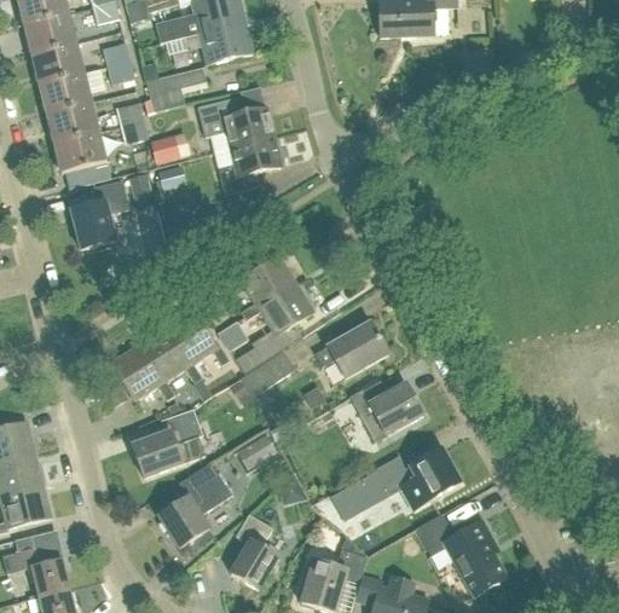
[(18,0),(24,25),(69,13),(65,0),(18,0)]
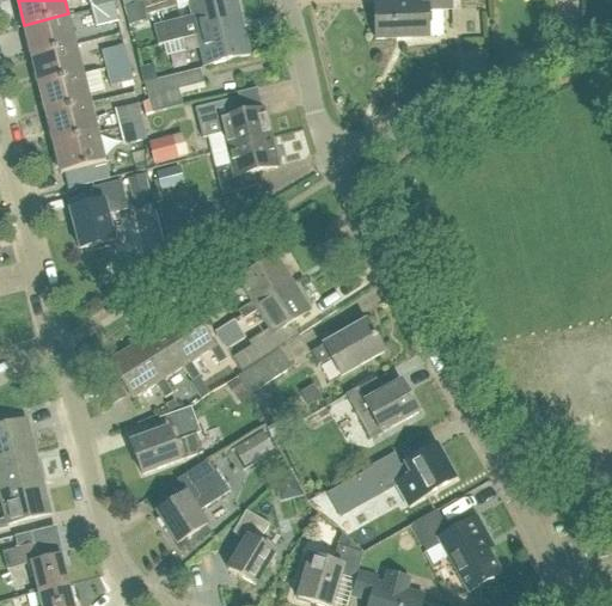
[(144,0),(146,11),(177,2),(176,0),(144,0)]
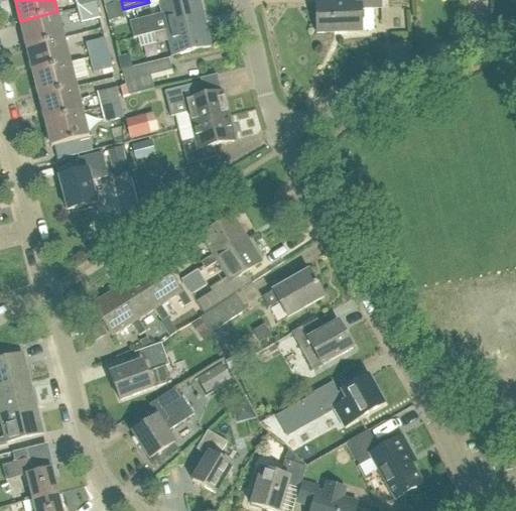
[(165,26),(205,17),(200,0),(159,0),(161,10),(129,18),(133,34),(153,29),(153,28),(165,25),(165,26)]
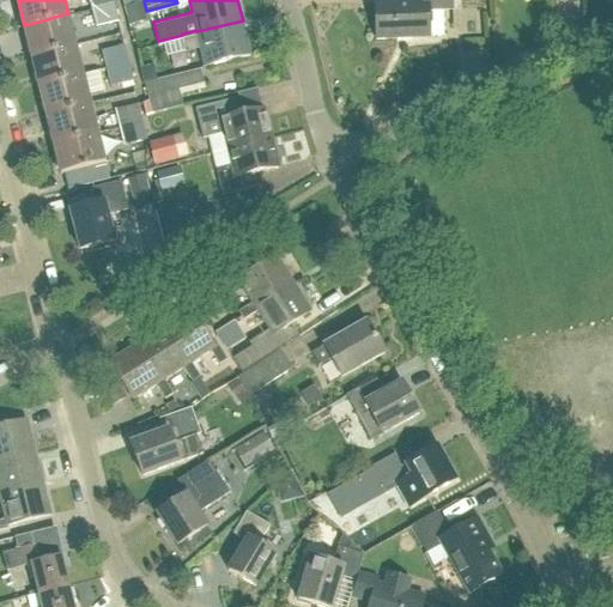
[(451,5),(451,0),(375,0),(376,35),(428,32),(426,6),(451,5)]
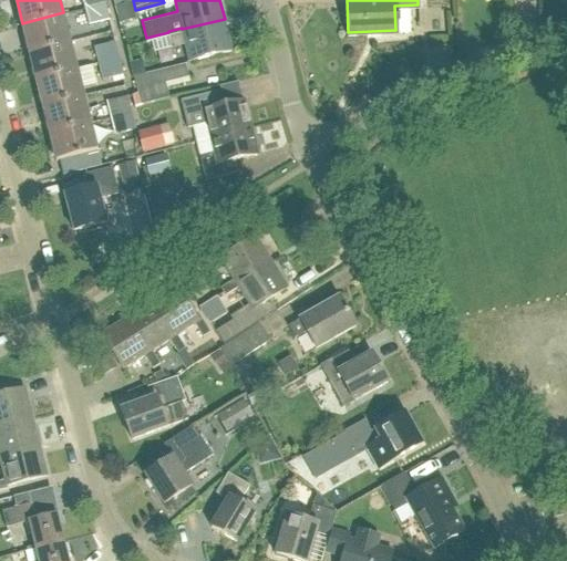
[(110,18),(105,2),(84,7),(89,22),(110,18)]
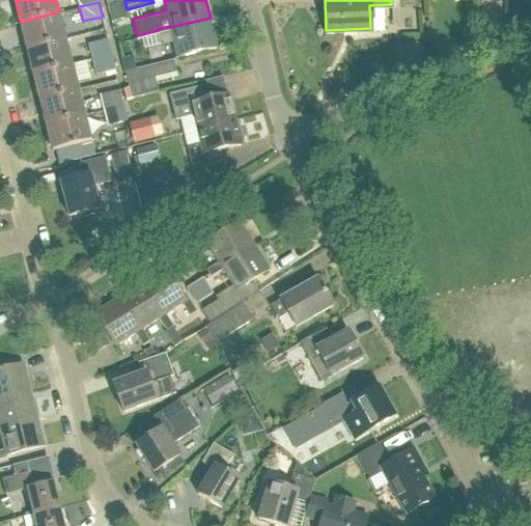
[(65,37),(59,11),(21,22),(27,47),(65,37)]
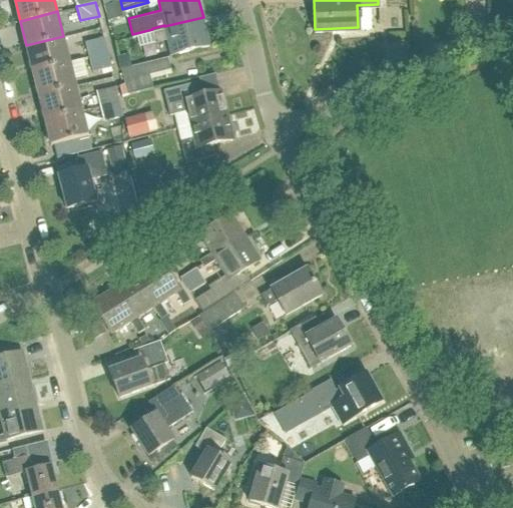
[(155,40),(167,37),(171,51),(209,42),(203,17),(164,26),(164,25),(152,28),(152,29),(155,40)]
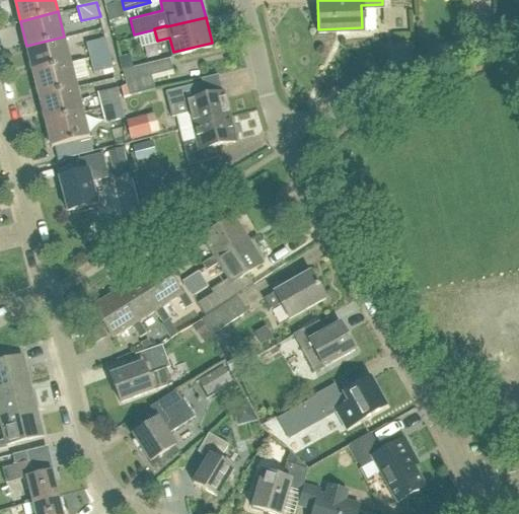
[(90,56),(109,51),(105,34),(86,40),(90,56)]
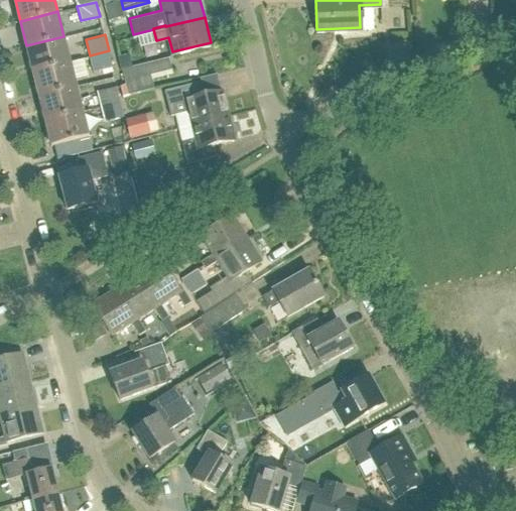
[(32,70),(70,60),(63,36),(26,45),(32,70)]
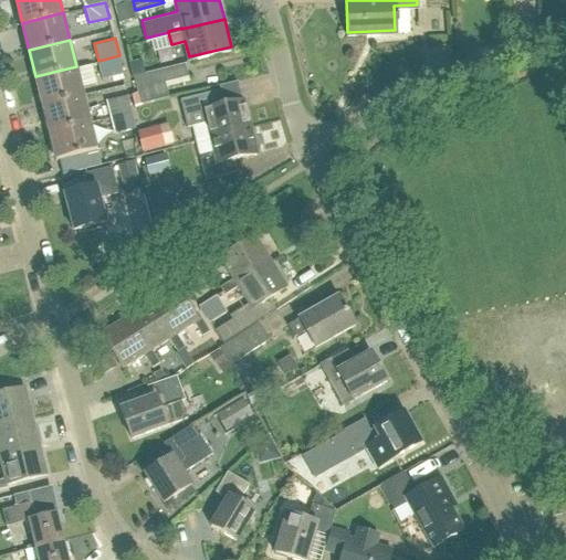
[(124,71),(119,55),(98,61),(102,76),(124,71)]
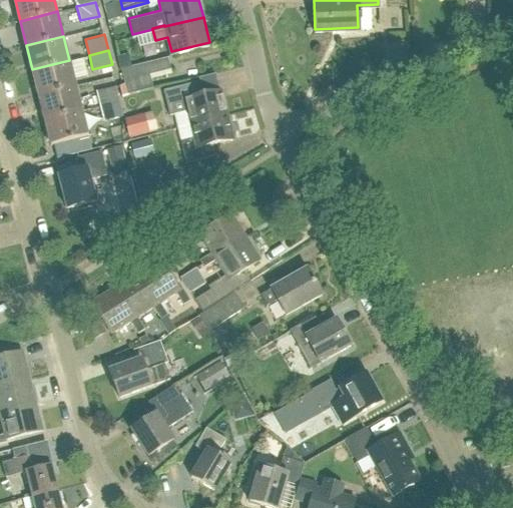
[(120,60),(124,78),(149,72),(149,71),(170,66),(167,55),(131,64),(130,58),(120,60)]
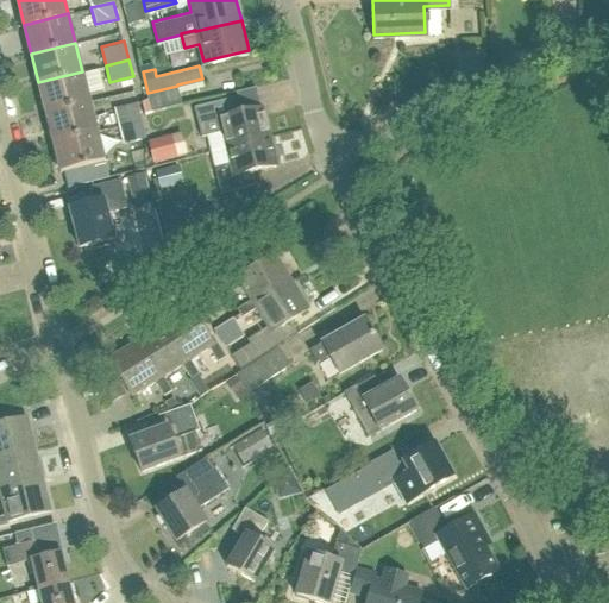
[(46,112),(90,100),(82,71),(38,82),(46,112)]
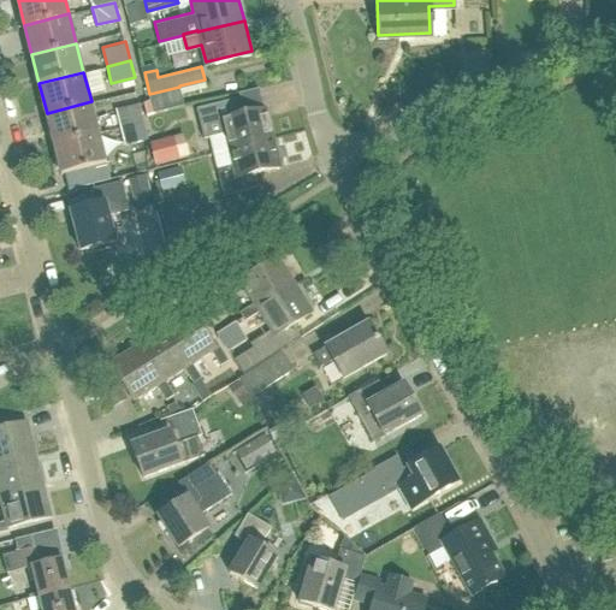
[(149,94),(150,100),(154,111),(183,102),(179,87),(149,94)]
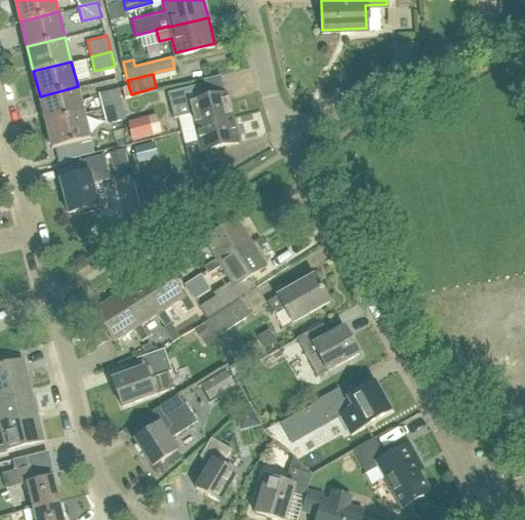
[(231,116),(224,90),(204,95),(201,81),(165,90),(172,116),(191,112),(194,125),(231,116)]
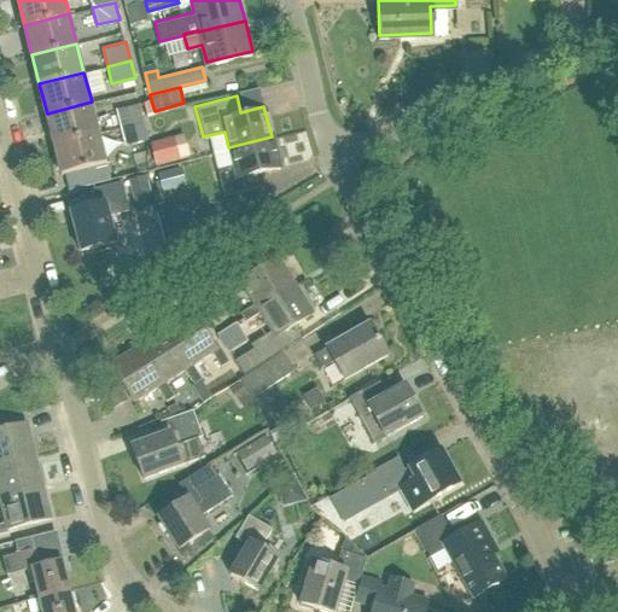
[(116,106),(121,126),(144,120),(141,114),(155,111),(151,100),(139,103),(139,100),(116,106)]
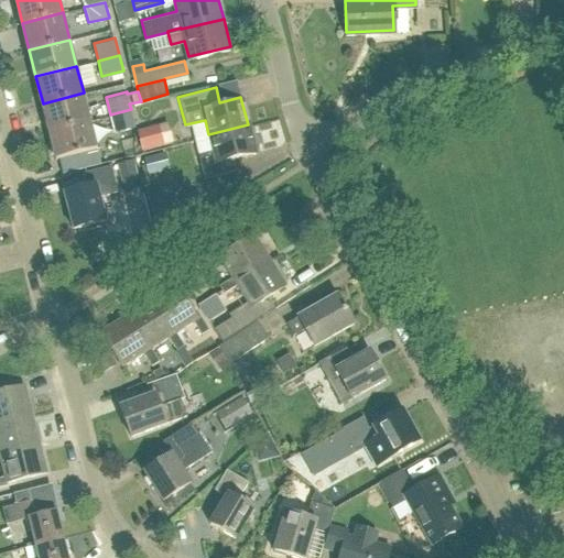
[(50,130),(90,120),(84,93),(43,104),(50,130)]
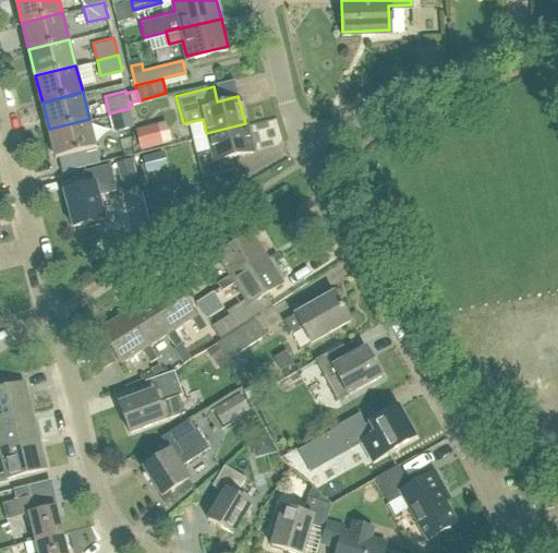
[(130,108),(109,113),(113,129),(133,124),(130,108)]
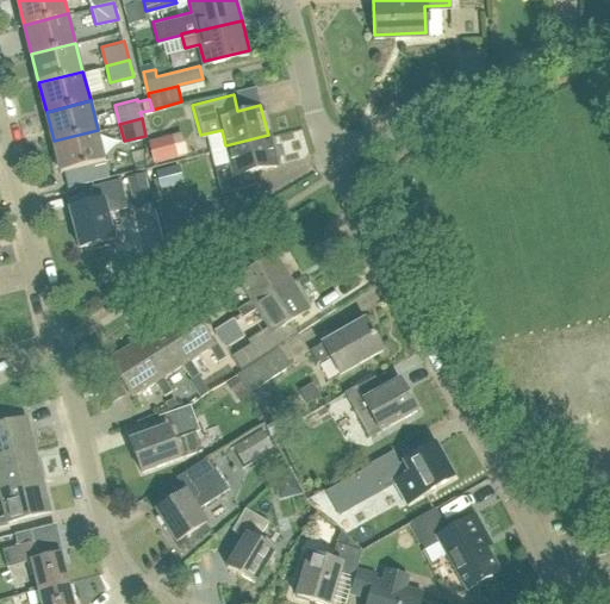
[(98,130),(54,141),(61,170),(105,160),(98,130)]
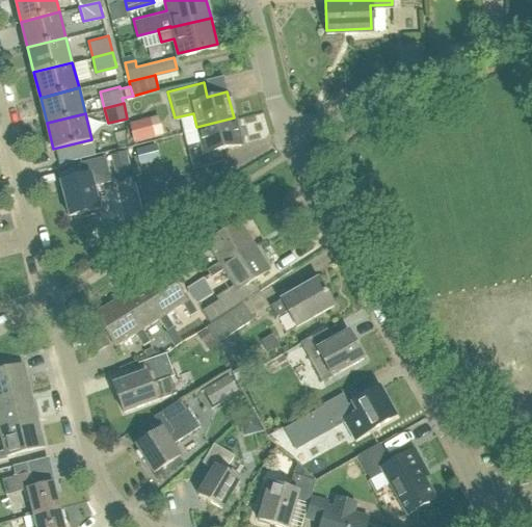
[(162,133),(157,114),(128,122),(133,141),(162,133)]
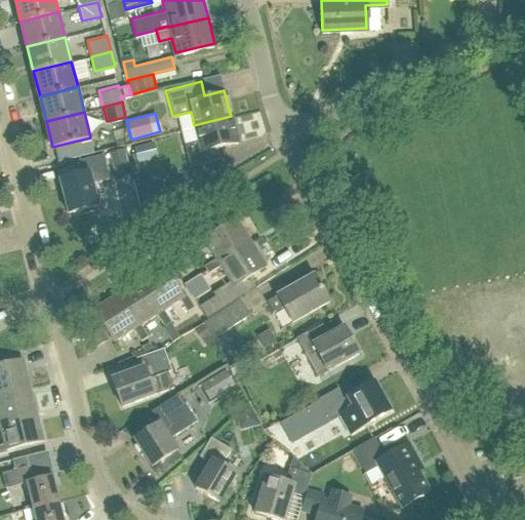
[(231,116),(194,125),(197,138),(184,142),(189,164),(217,157),(215,147),(237,141),(231,116)]
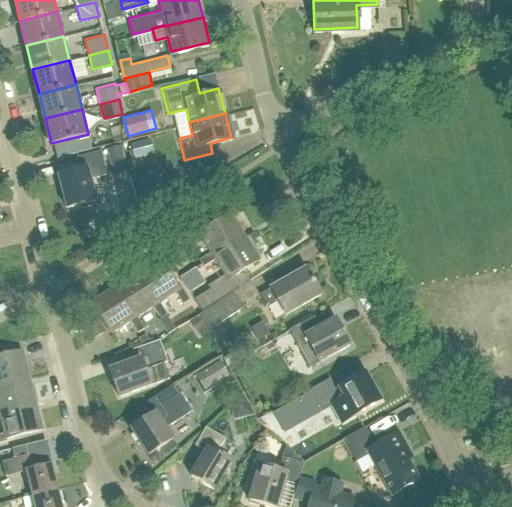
[(106,147),(113,172),(128,168),(122,143),(106,147)]
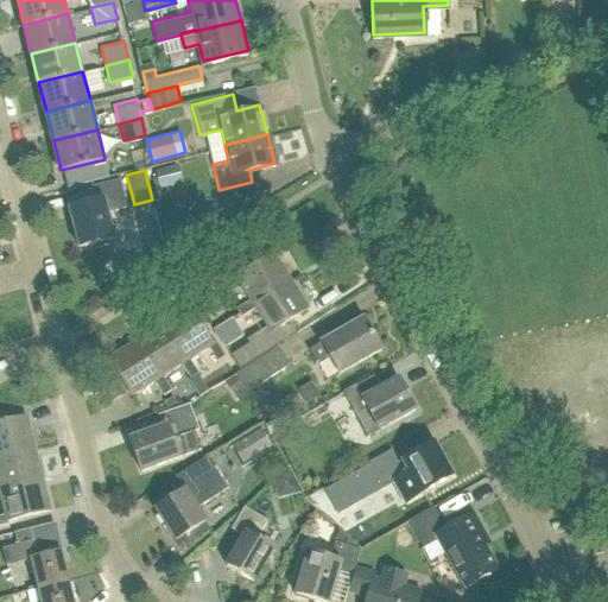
[(69,206),(73,221),(78,245),(114,235),(107,209),(128,204),(121,177),(92,185),(96,200),(69,206)]
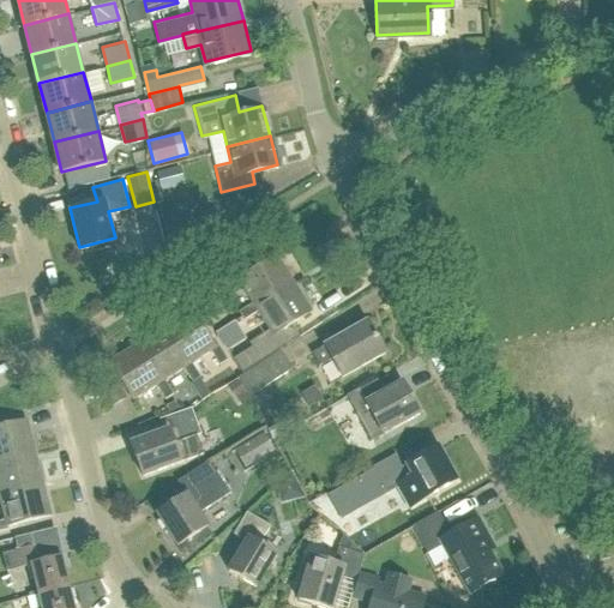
[(199,218),(169,235),(179,251),(208,234),(199,218)]
